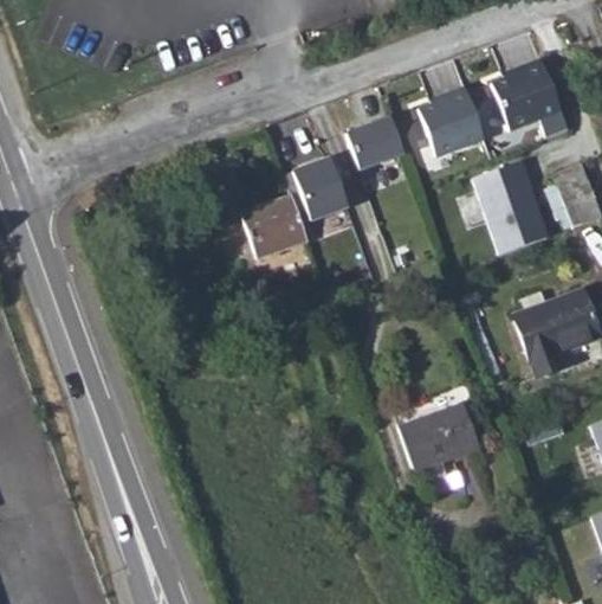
[(570,130),(542,58),(520,68),(522,71),(493,83),(511,130),(549,116),(551,121),(543,124),(549,139),(570,130)]
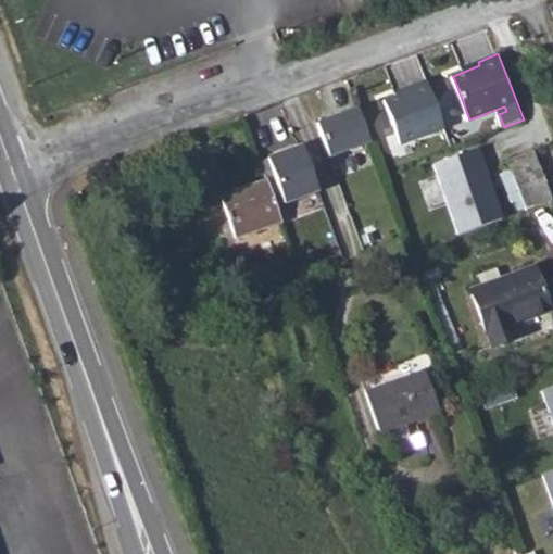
[(445,127),(428,79),(411,86),(413,90),(386,100),(402,143),(445,127)]
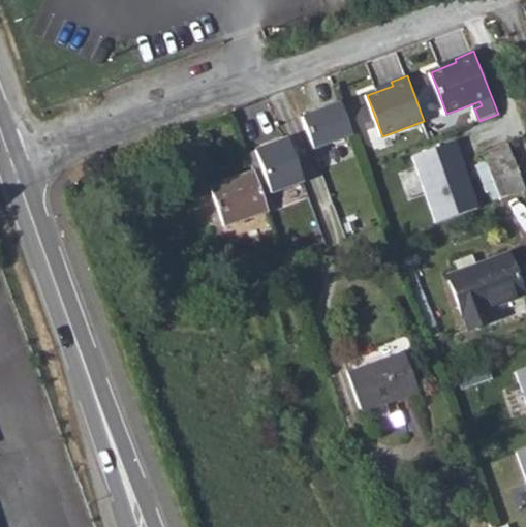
[(304,116),(315,148),(352,134),(341,100),(325,105),(326,107),(304,116)]
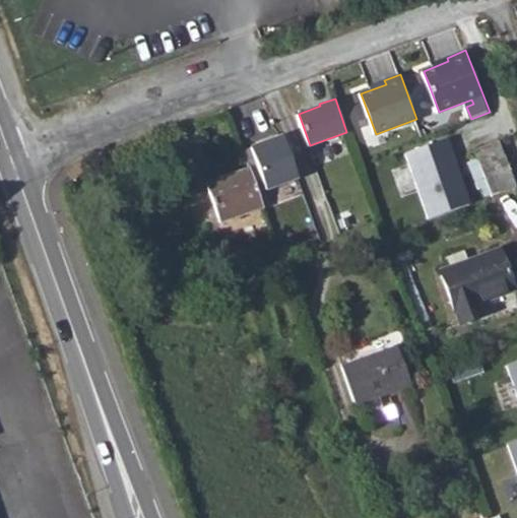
[(299,177),(284,134),(252,145),(267,188),(299,177)]
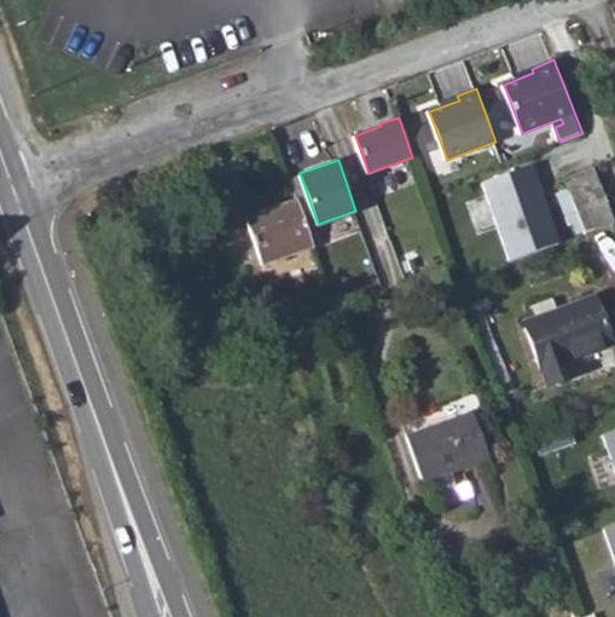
[(566,178),(582,219),(586,230),(587,234),(614,223),(614,215),(595,166),(566,178)]
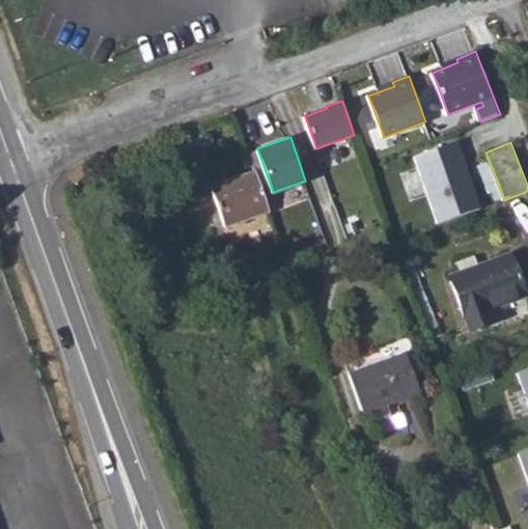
[(483,207),(460,144),(417,161),(441,223),(483,207)]
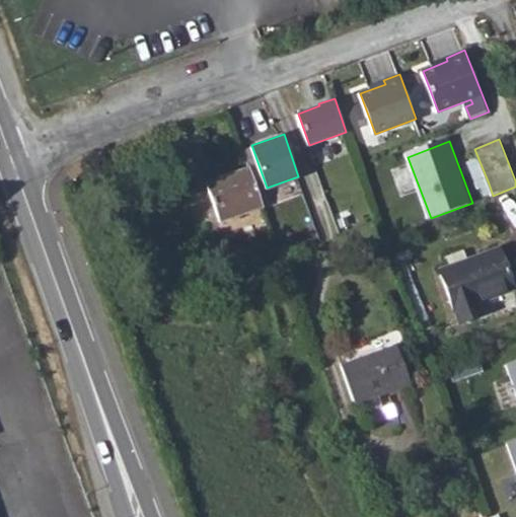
[(251,166),(208,181),(222,221),(266,206),(251,166)]
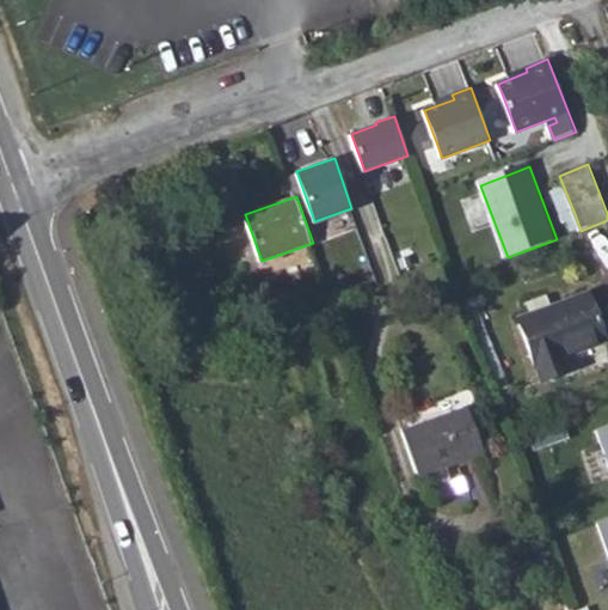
[(579,227),(576,217),(569,219),(573,230),(579,227)]
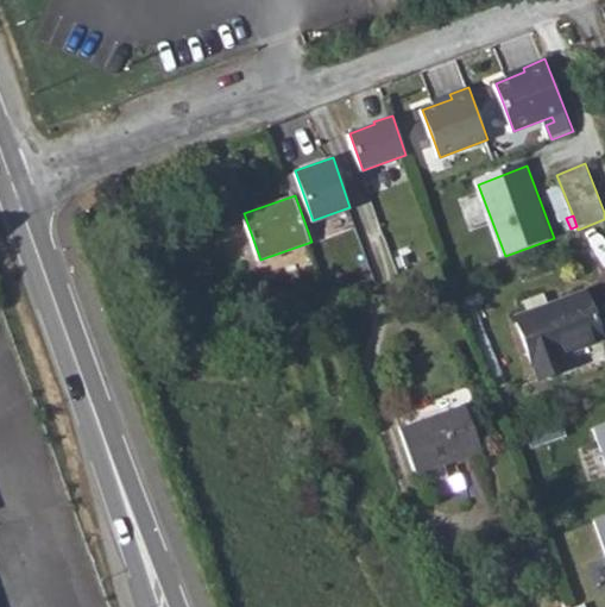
[(587,291),(550,304),(530,312),(517,317),(541,380),(565,370),(560,355),(604,338),(604,335),(587,291)]
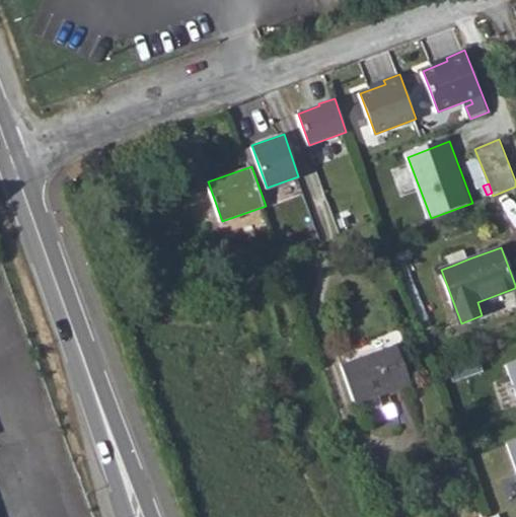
[(448,255),(452,266),(469,259),(465,249),(448,255)]
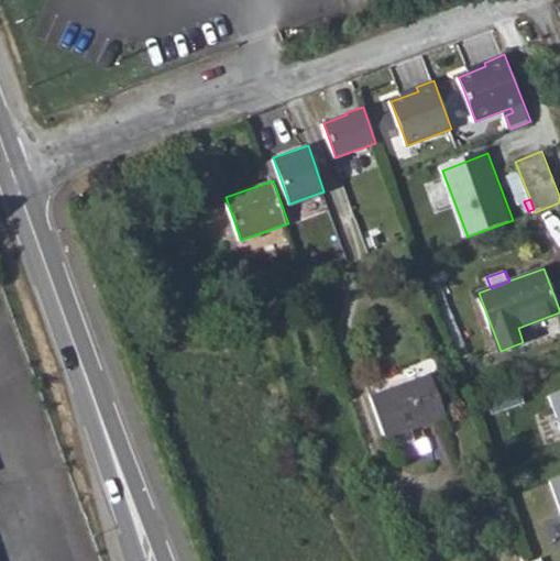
[(387,438),(395,435),(413,428),(448,416),(432,374),(372,396),(387,438)]
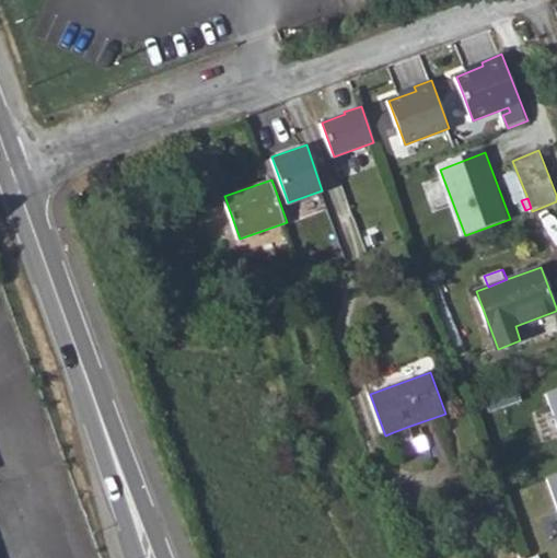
[(556,387),(546,392),(556,420),(556,387)]
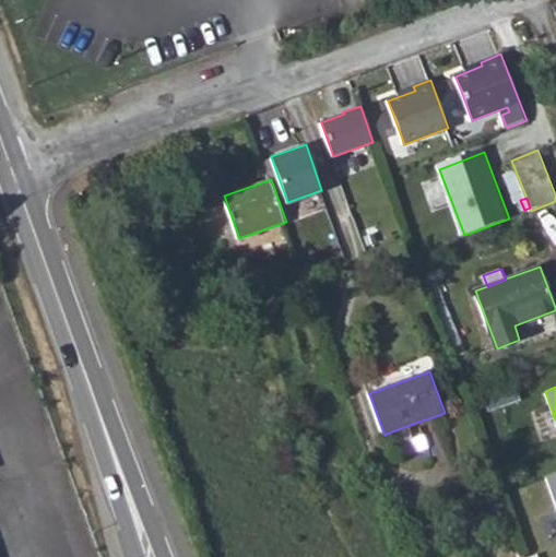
[(410,425),(392,431),(401,457),(430,446),(426,434),(415,438),(410,425)]
